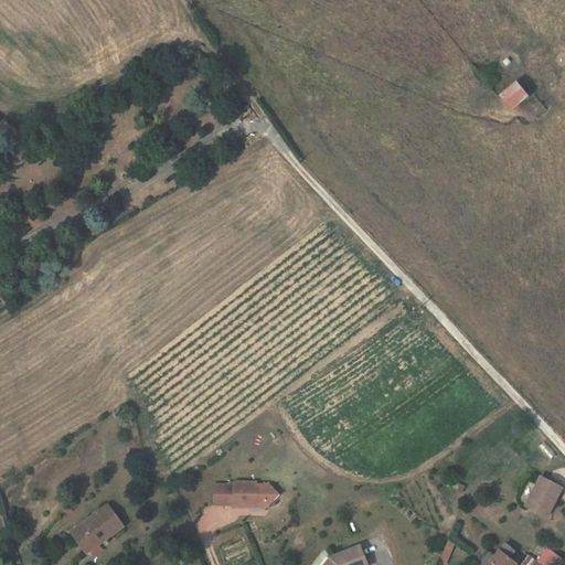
[(500,98),(510,110),(526,95),(518,84),(500,98)]
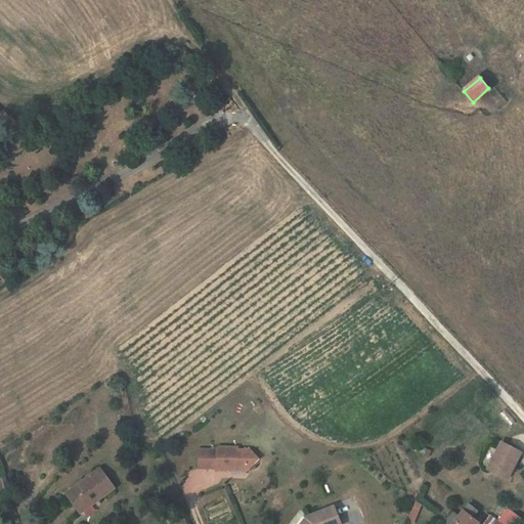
[(198,83),(189,85),(191,96),(200,94),(198,83)]
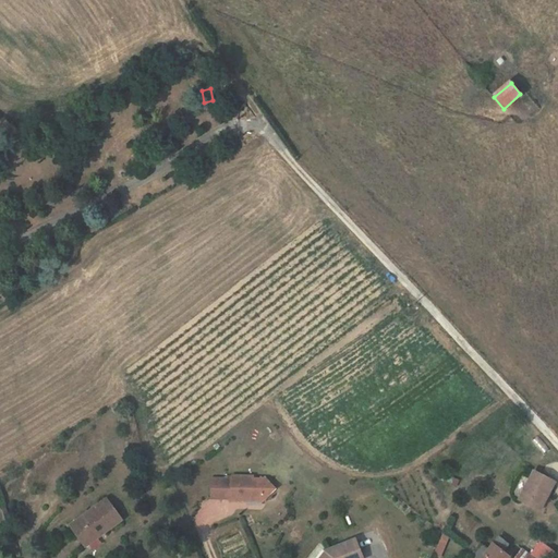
[(548,449),(537,436),(531,441),(543,455),(548,449)]
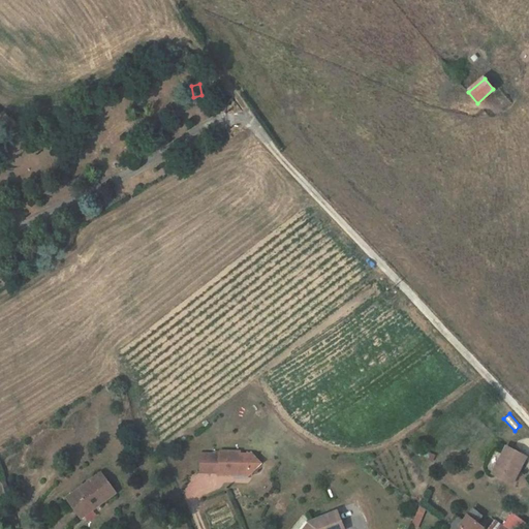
[(506,446),(492,473),(511,484),(516,475),(518,472),(525,457),(506,446)]
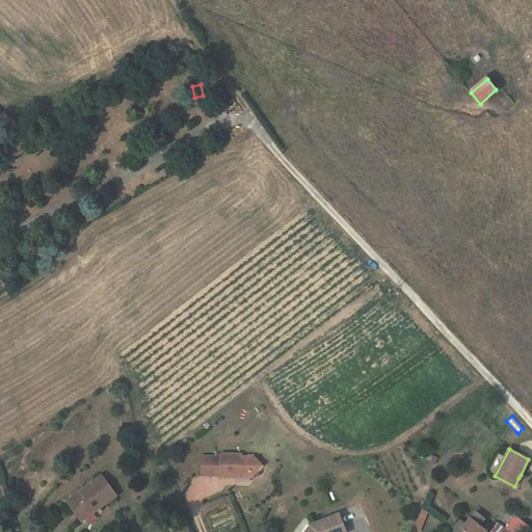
[(437,459),(426,452),(425,453),(420,451),(417,455),(422,458),(422,459),(434,464),(437,459)]
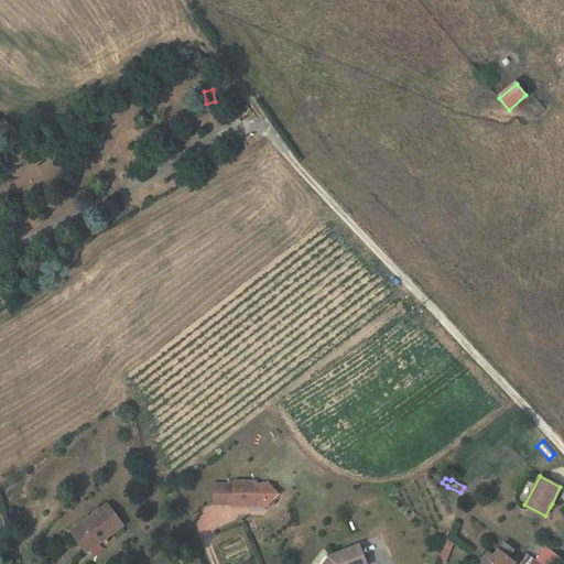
[(490,484),(486,480),(481,487),(486,490),(490,484)]
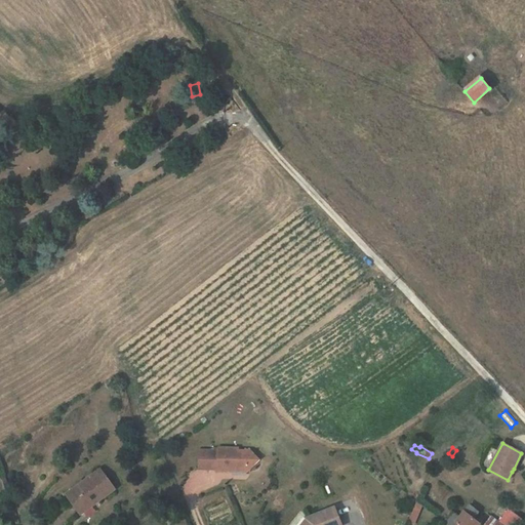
[(217,450),(206,450),(206,469),(217,469),(217,470),(232,471),(232,465),(245,465),(249,469),(258,460),(250,451),(237,451),(237,448),(217,448),(217,450)]
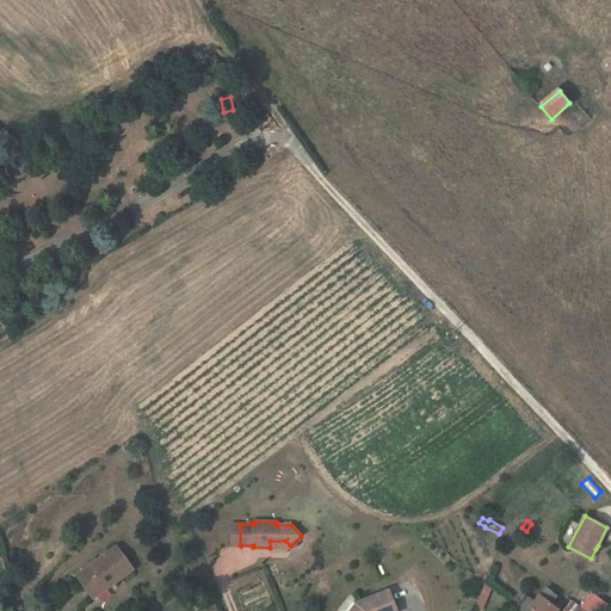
[(230,545),(240,545),(240,524),(230,524),(230,545)]
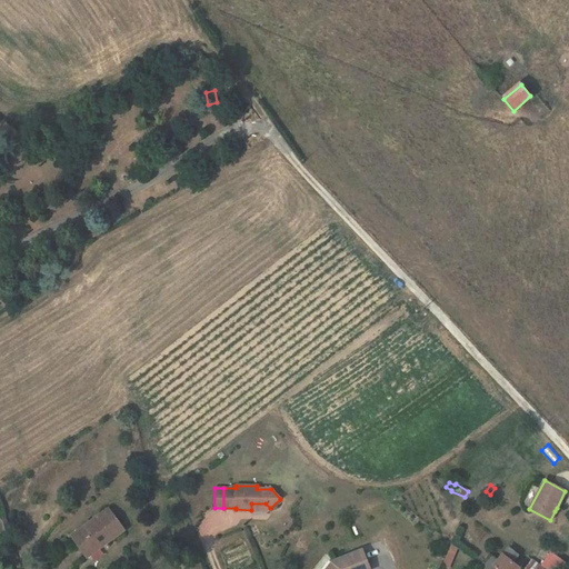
[(123,530),(109,509),(70,536),(83,553),(105,539),(107,542),(123,530)]
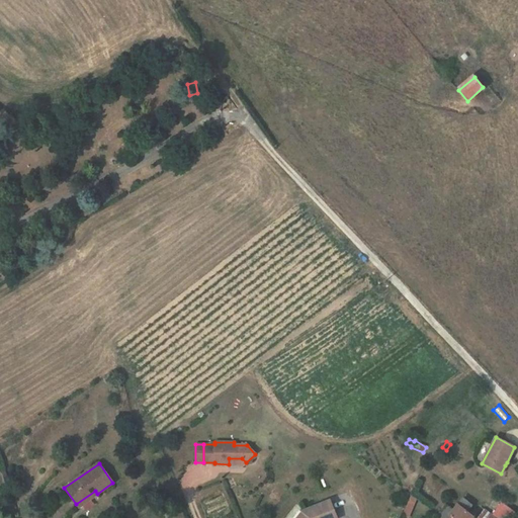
[(440,517),(470,517),(472,517),(466,512),(472,505),(462,498),(452,511),(444,506),(437,515),(440,517)]
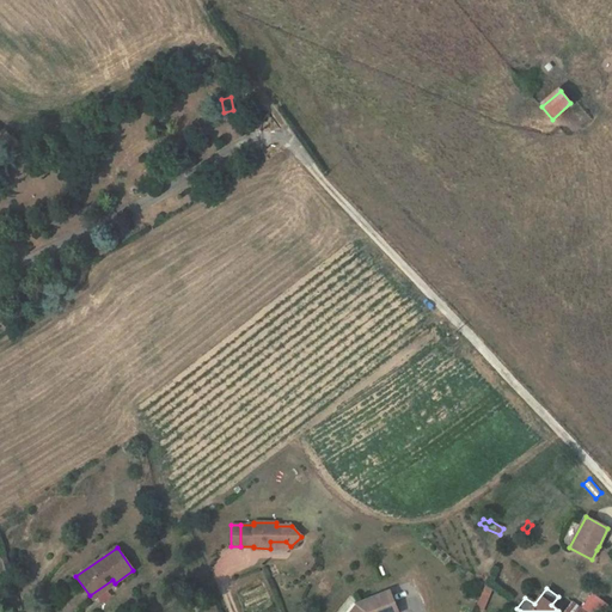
[(350,611),(398,611),(390,592),(359,604),(350,611)]
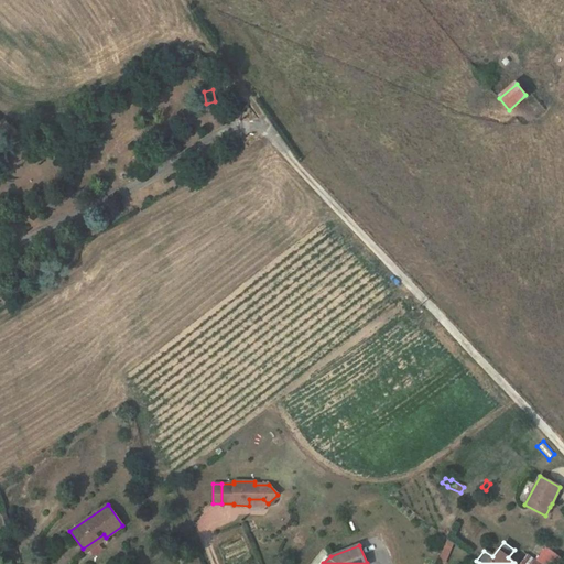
[(528,555),(520,563),(555,563),(561,557),(546,546),(537,561),(528,555)]
